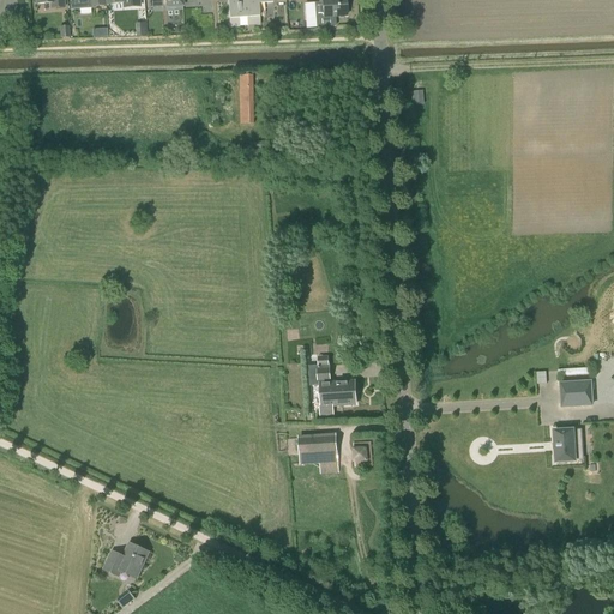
[(227,0),(230,28),(260,25),(258,4),(272,4),(272,0),(227,0)]
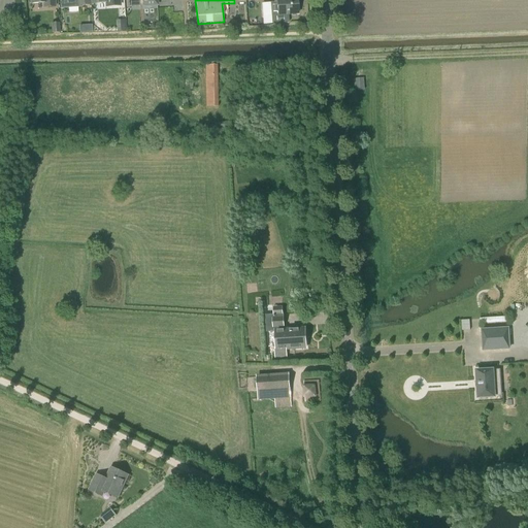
[(273,0),(274,3),(276,3),(277,14),(298,13),(297,0),(273,0)]
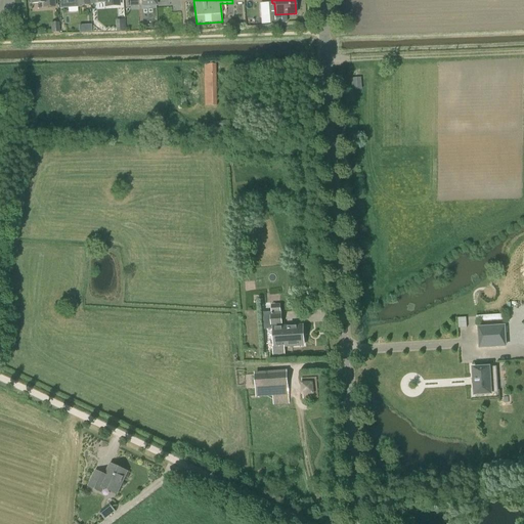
[(116,33),(125,32),(124,22),(115,23),(116,33)]
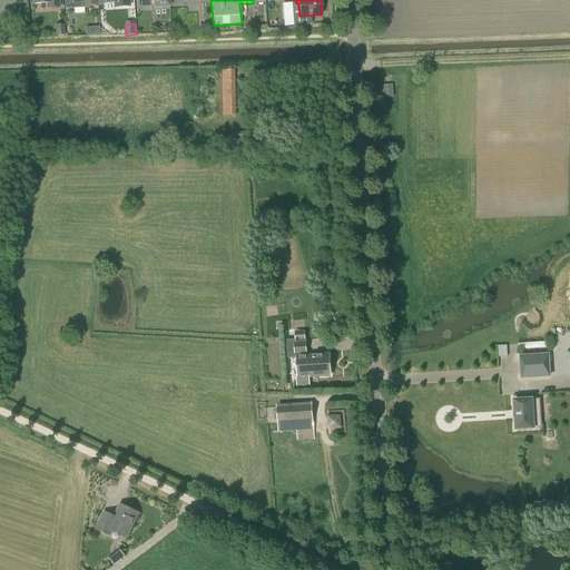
[(56,37),(65,36),(64,25),(55,26),(56,37)]
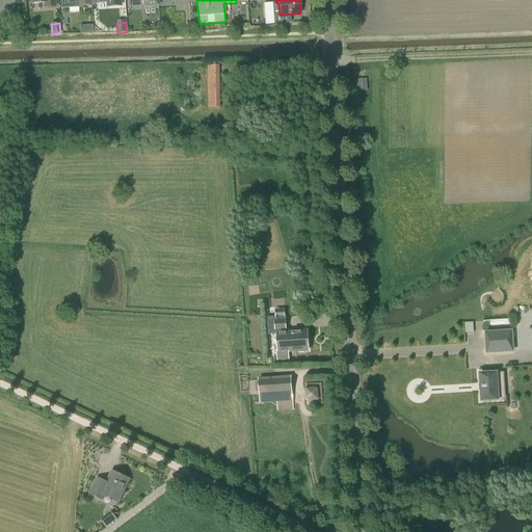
[(209,107),(220,107),(219,65),(208,65),(209,107)]
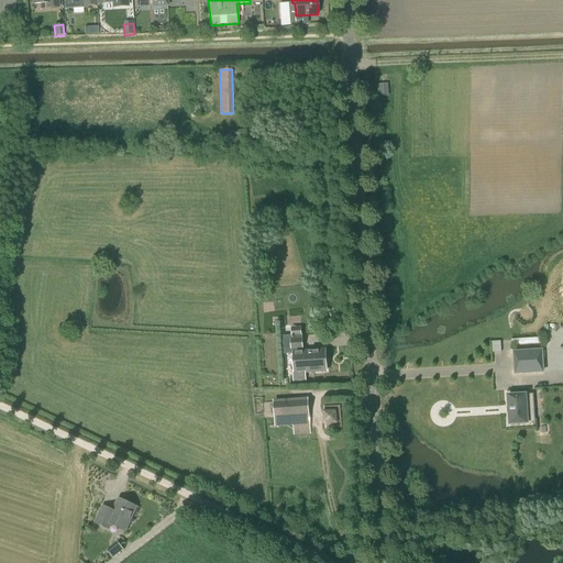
[(229,144),(243,143),(242,131),(229,131),(229,144)]
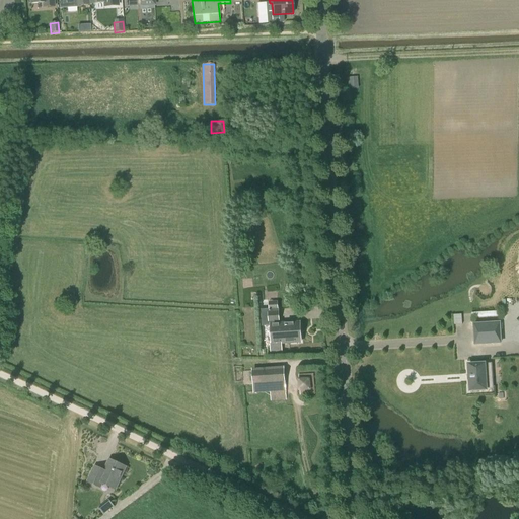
[(279,324),(278,310),(261,311),(262,326),(270,325),(271,344),(270,344),(271,352),(281,352),(281,344),(300,343),(299,323),(279,324)]
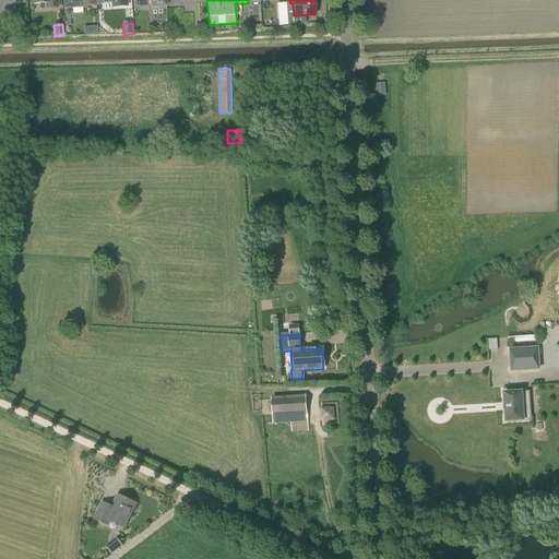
[(511,351),(512,370),(538,369),(537,349),(511,351)]
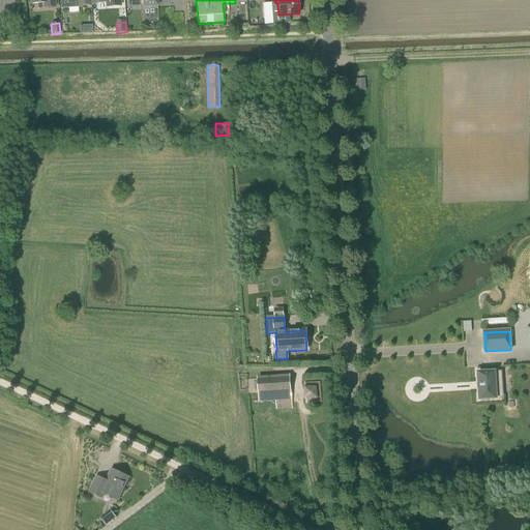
[(479,400),(501,398),(500,372),(478,373),(479,400)]
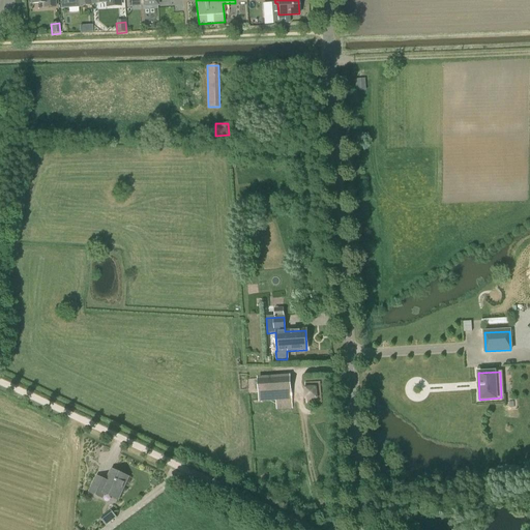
[(267,402),(288,401),(287,393),(291,393),(290,375),(265,377),(267,402)]
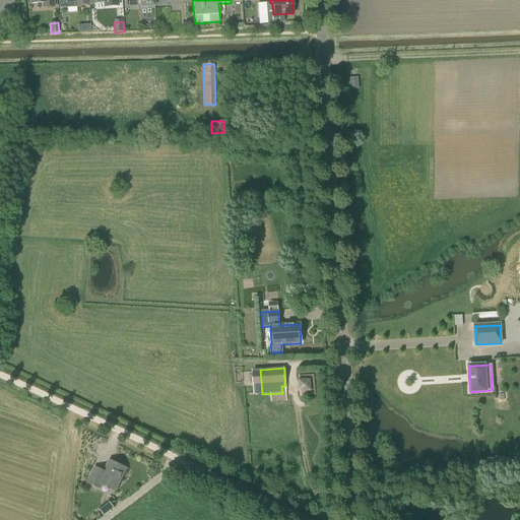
[(299,376),(301,396),(316,395),(314,375),(299,376)]
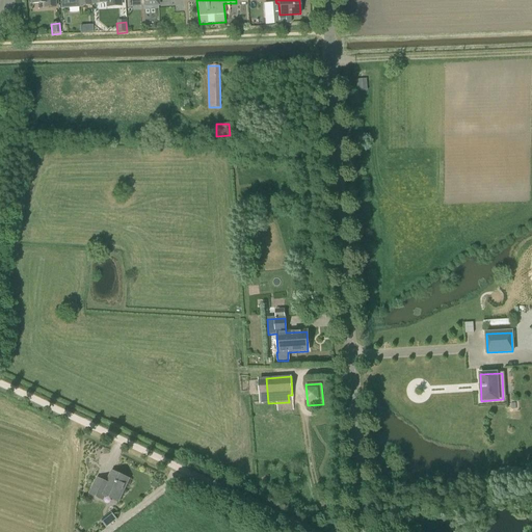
[(117,501),(128,479),(112,472),(107,483),(98,479),(90,495),(102,500),(104,495),(117,501)]
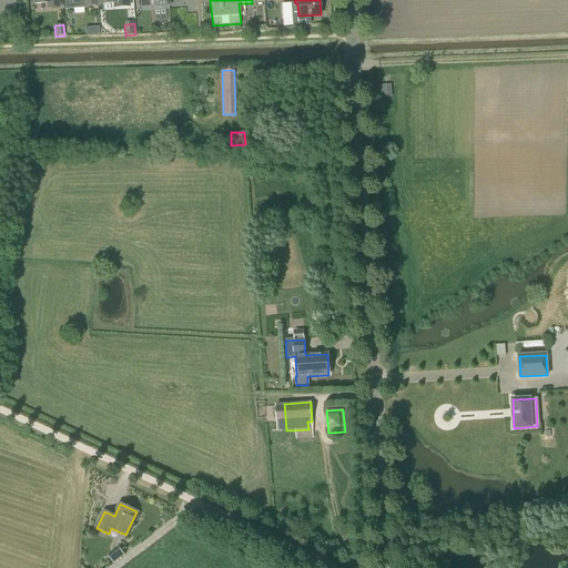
[(109,556),(113,563),(125,554),(120,547),(109,556)]
